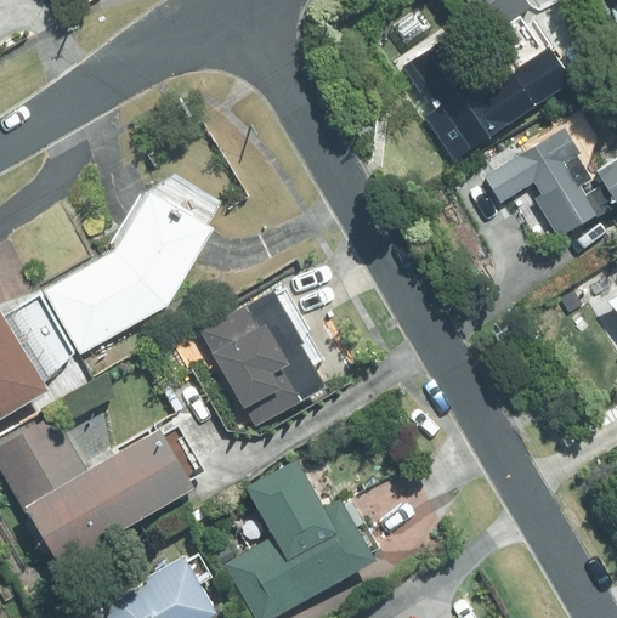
[(527,1),(526,0),(471,0),(486,26),(527,1)]
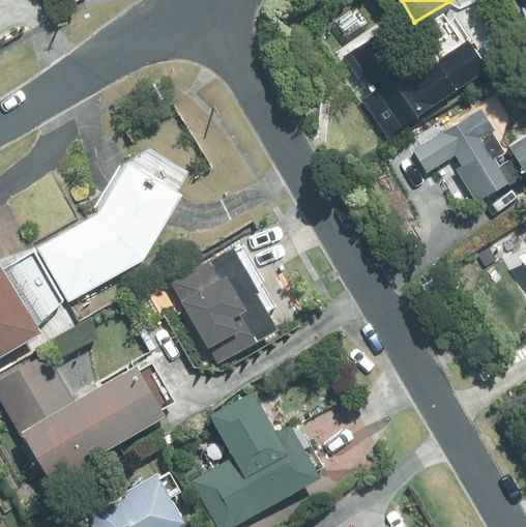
[(413,81),(385,34),(350,56),(377,99),(369,105),(390,141),(434,115),(432,111),(486,78),(467,49),(413,81)]
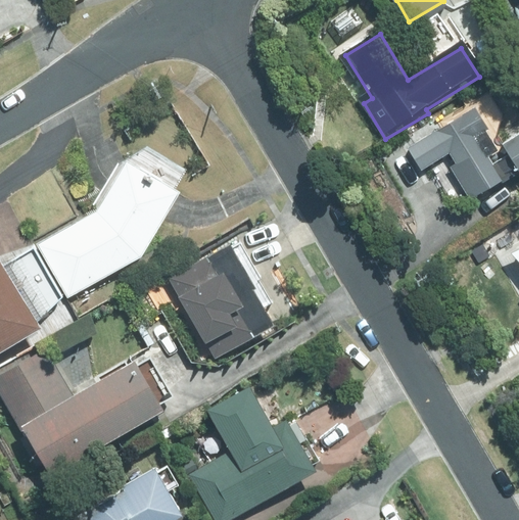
[(518,132),(498,144),(506,156),(489,167),(474,139),(486,132),(476,113),(463,122),(460,115),(435,131),(456,164),(451,168),(470,200),(500,182),(500,184),(516,175),(517,176),(518,175),(518,132)]
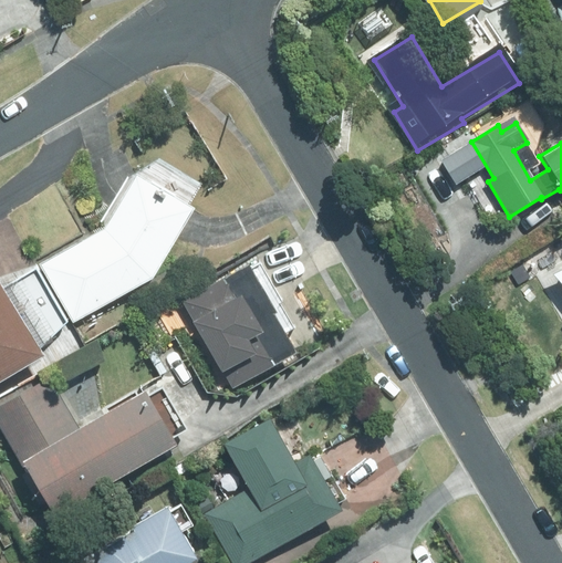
[(75,323),(153,279),(190,208),(131,176),(102,230),(41,266),(75,323)]
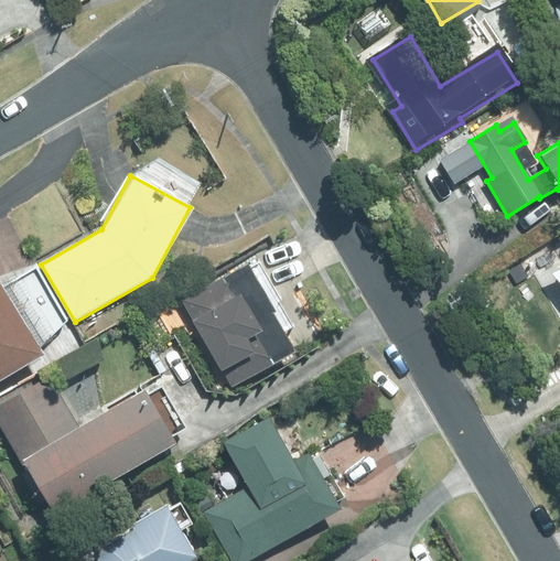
[(559,257),(526,278),(541,303),(550,298),(559,312),(559,257)]
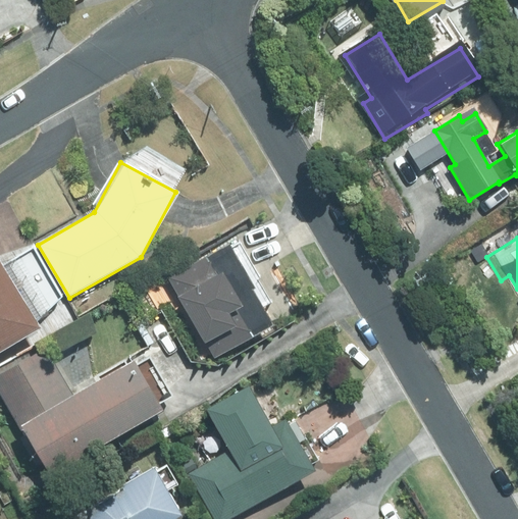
[(228,243),(171,276),(218,356),(271,324),(249,287),(263,277),(242,241),(231,247),(228,243)]
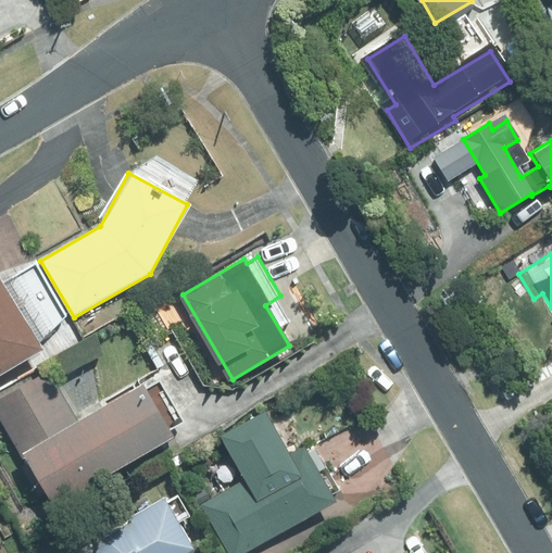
[(67,315),(37,264),(2,285),(0,281),(0,374),(41,350),(38,344),(67,315)]
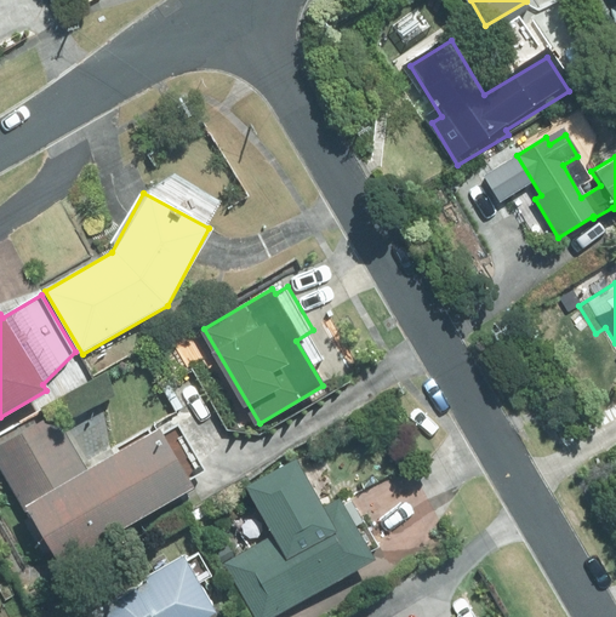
[(0,470),(56,565),(188,487),(154,429),(86,469),(55,416),(0,447),(0,470)]
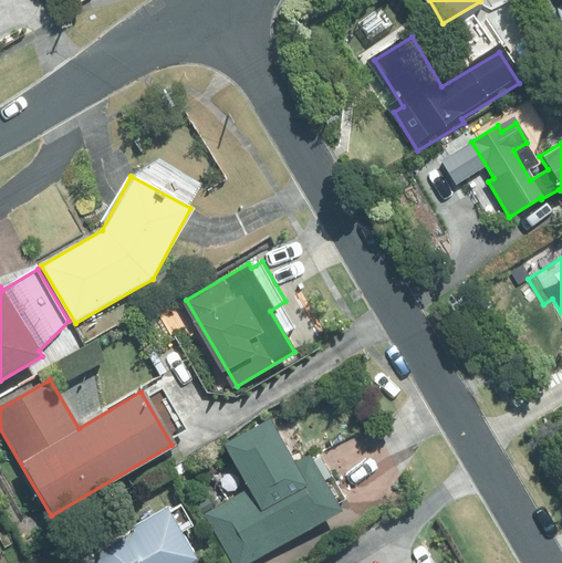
[(292,464),(267,419),(222,446),(249,489),(206,514),(232,562),(252,562),(341,510),(337,504),(349,499),(322,456),(312,461),(308,455),(292,464)]
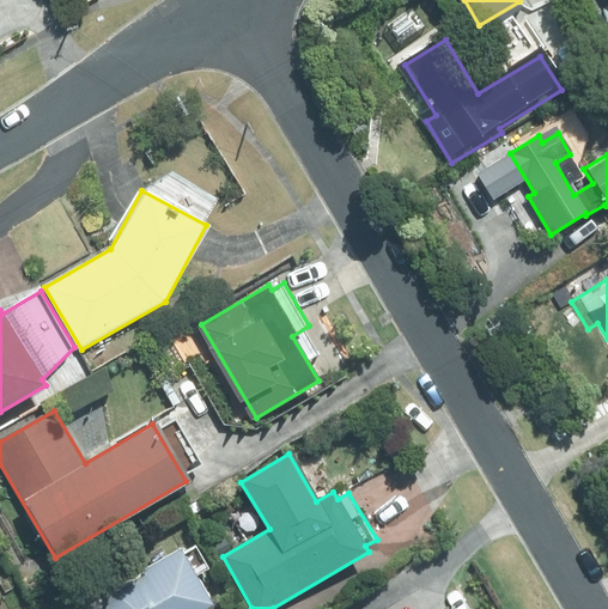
[(206,608),(213,604),(182,549),(144,572),(145,574),(108,596),(93,604),(91,608),(206,608)]
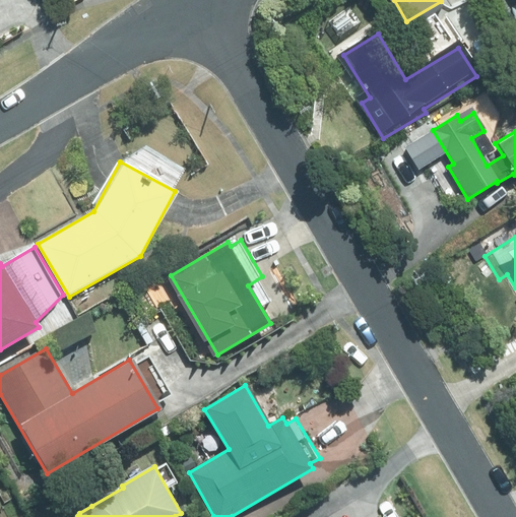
[(14,501),(10,494),(3,499),(7,506),(14,501)]
